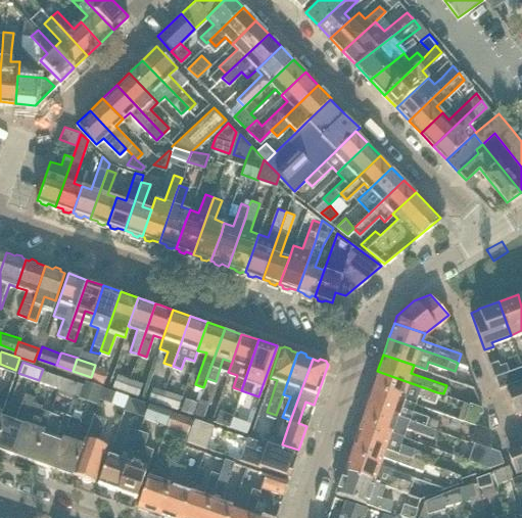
[(103,382),(107,369),(95,365),(91,377),(103,382)]
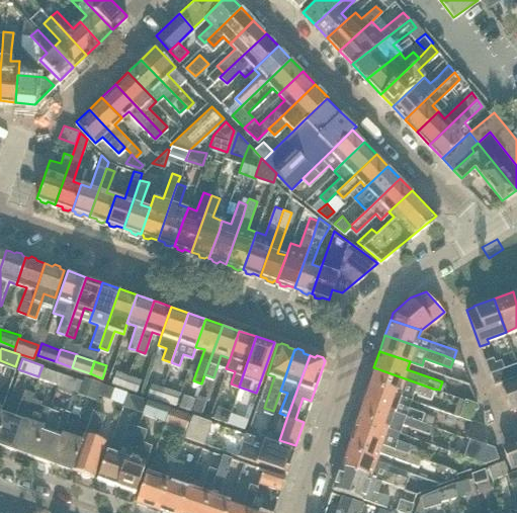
[(494,382),(516,373),(516,361),(490,370),(494,382)]
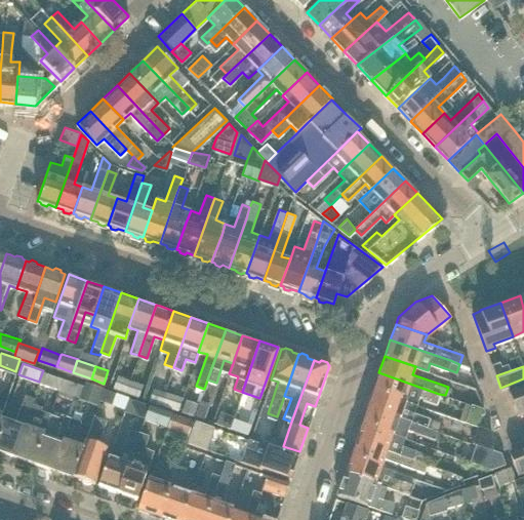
[(58,388),(63,377),(43,370),(39,381),(58,388)]
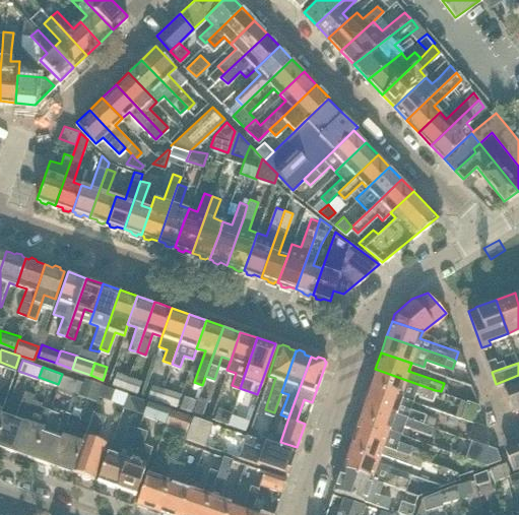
[(432,399),(435,390),(375,369),(370,385),(412,400),(415,392),(418,393),(418,394),(432,399)]
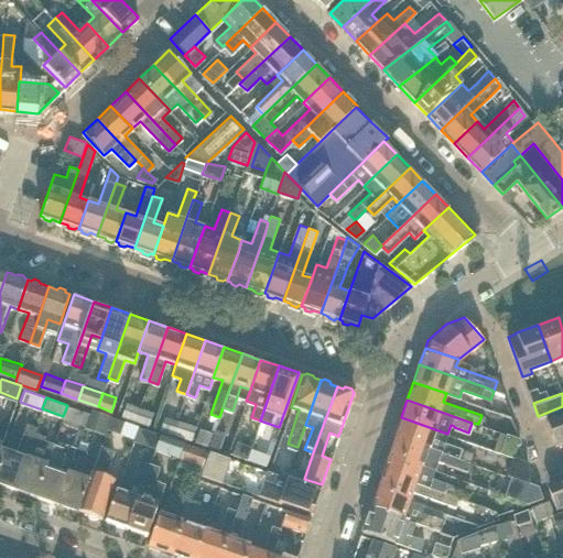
[(136,420),(140,406),(127,402),(121,415),(136,420)]
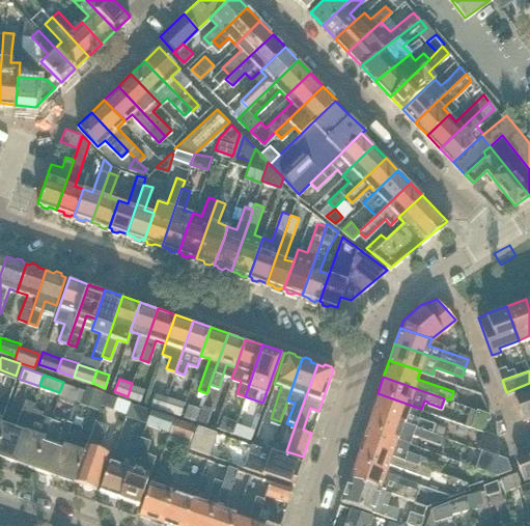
[(79,400),(83,388),(63,382),(59,392),(59,393),(79,400)]
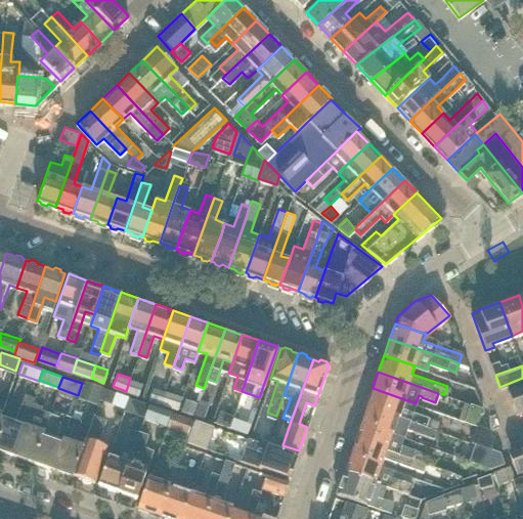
[(130,378),(126,391),(137,395),(142,382),(130,378)]
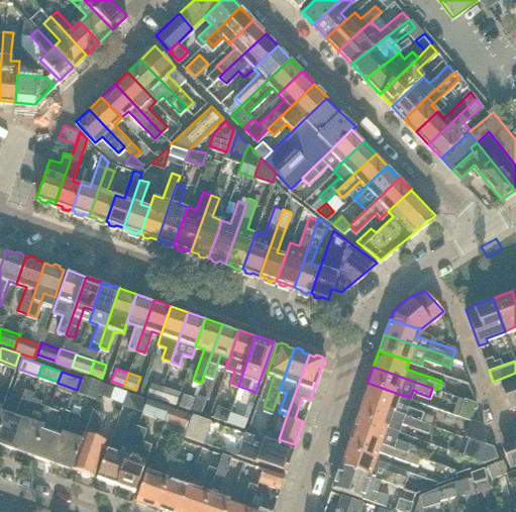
[(82,375),(81,378),(77,390),(77,391),(95,397),(100,381),(82,375)]
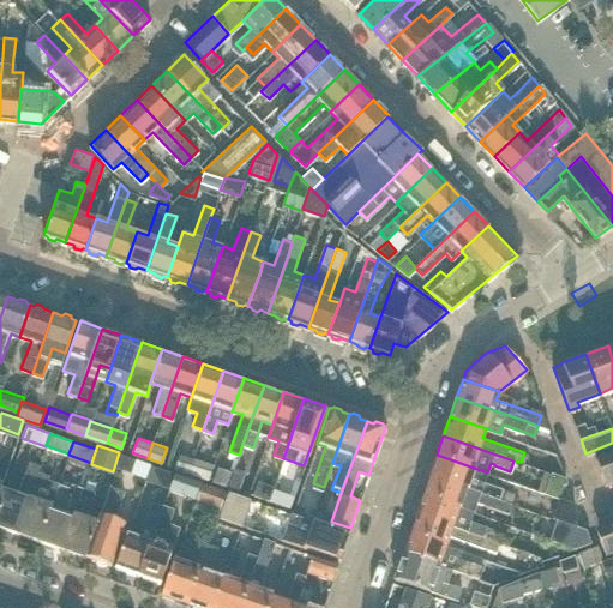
[(188,471),(193,456),(179,451),(174,467),(188,471)]
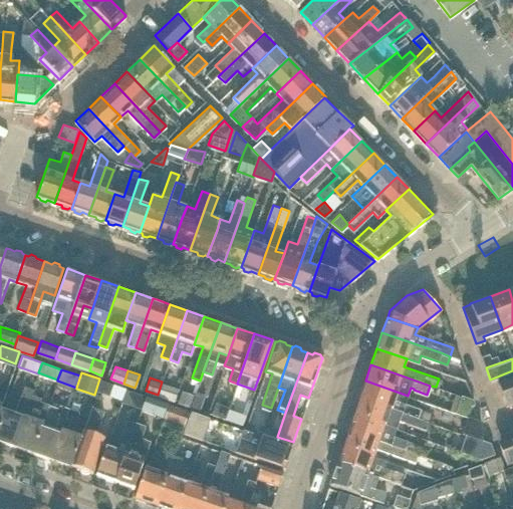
[(498,382),(506,405),(512,402),(512,388),(509,377),(498,382)]
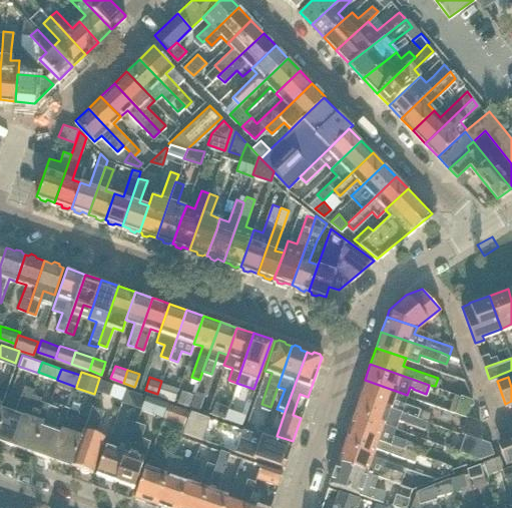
[(121,398),(125,387),(101,379),(97,389),(121,398)]
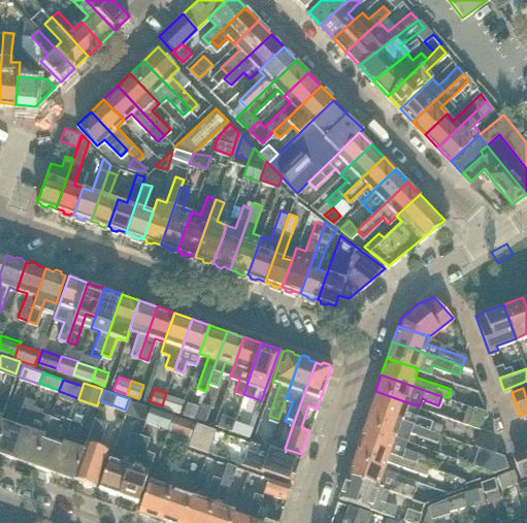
[(0,451),(13,457),(32,405),(36,394),(26,391),(14,424),(4,421),(0,431),(0,451)]
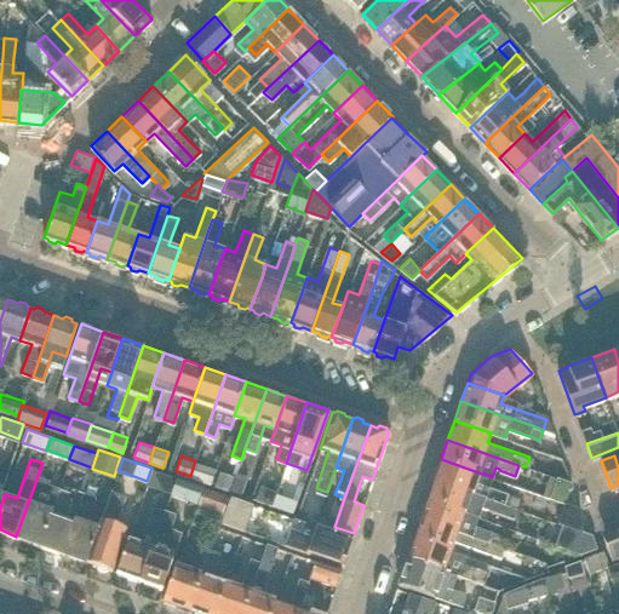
[(488,486),(492,477),(441,459),(434,478),(516,508),(520,497),(488,486)]
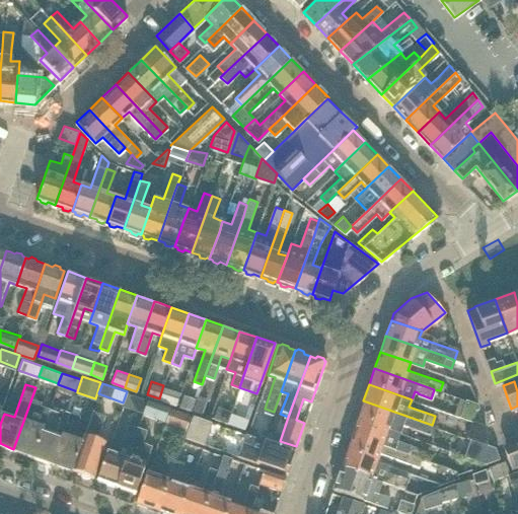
[(163,385),(159,398),(175,404),(179,391),(163,385)]
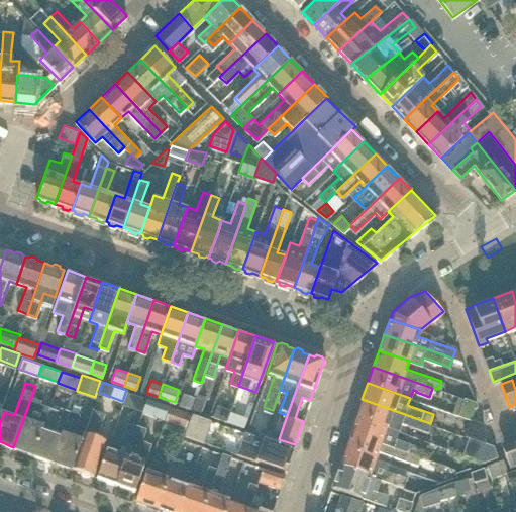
[(190,407),(194,396),(183,392),(179,403),(190,407)]
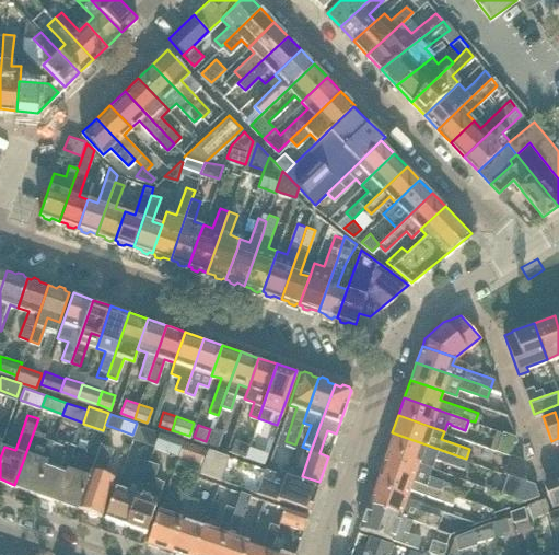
[(218,444),(223,428),(213,425),(208,441),(218,444)]
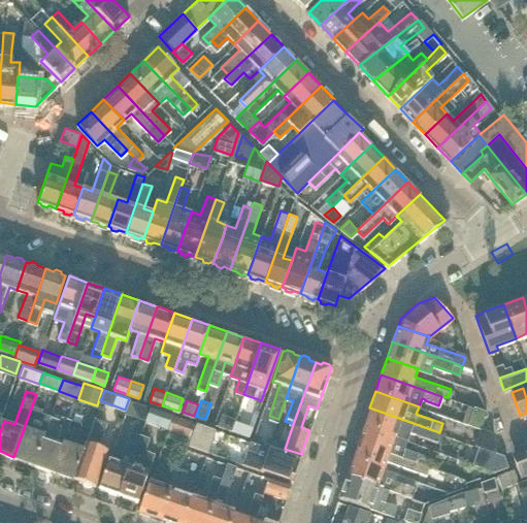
[(33,431),(40,410),(32,405),(13,457),(33,463),(43,434),(33,431)]
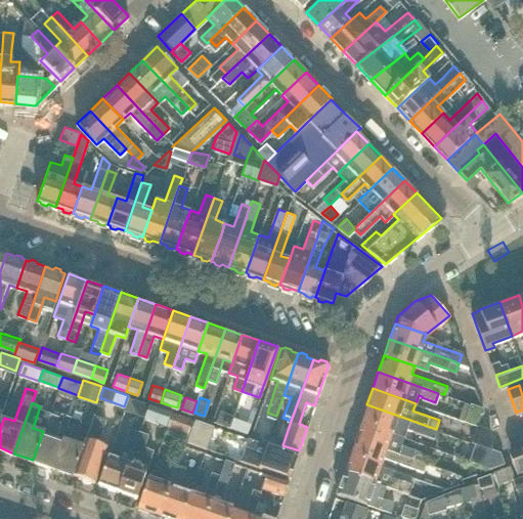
[(167,424),(171,411),(149,402),(145,417),(167,424)]
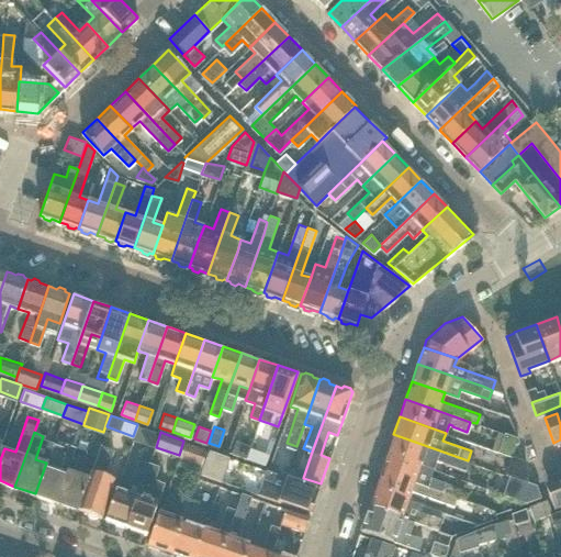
[(518,441),(517,435),(503,433),(498,450),(511,455),(515,442),(518,441)]
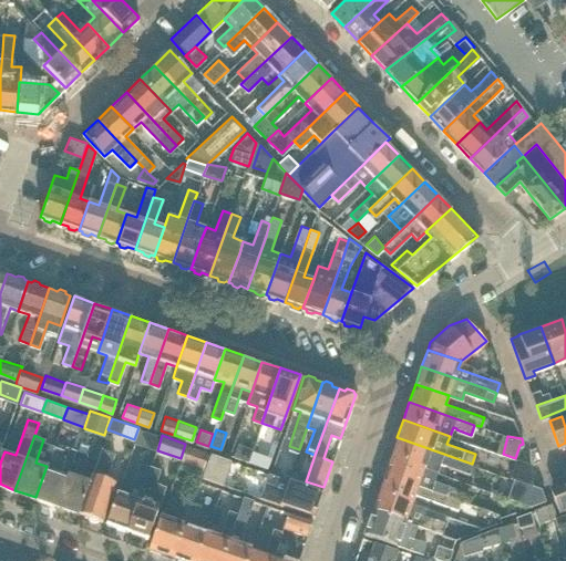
[(472,464),(397,437),(391,455),(438,471),(440,463),(469,473),(472,464)]
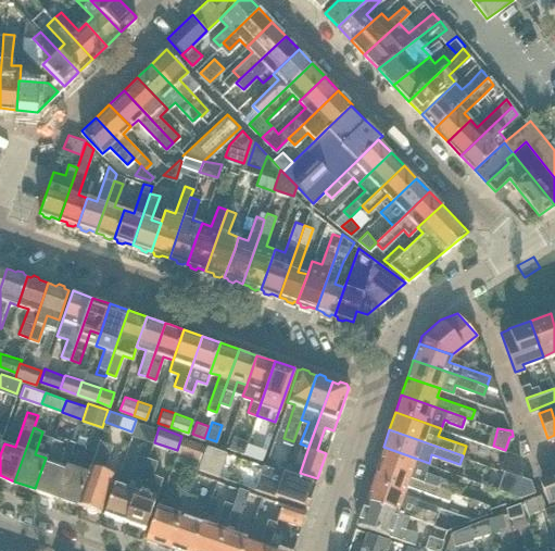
[(243,452),(247,441),(248,440),(234,435),(229,447),(243,452)]
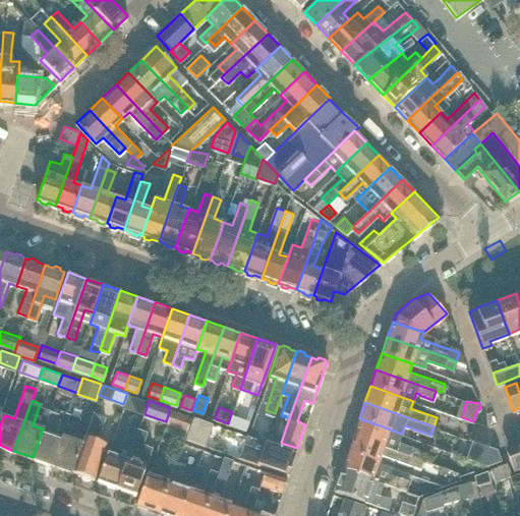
[(185,431),(191,415),(171,408),(166,423),(185,431)]
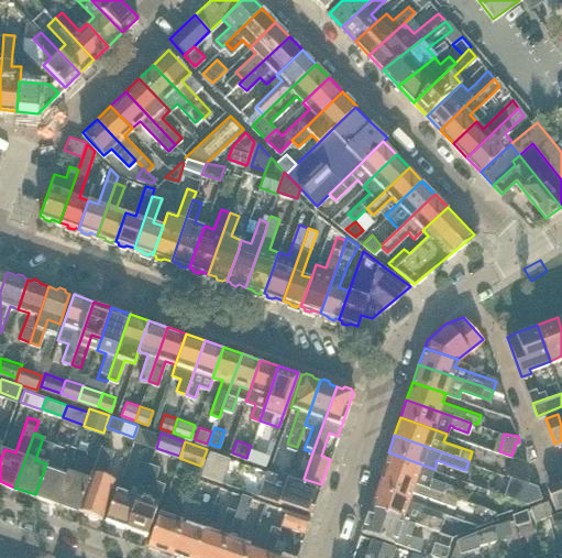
[(54,442),(46,463),(35,494),(57,502),(76,448),(66,445),(65,447),(54,442)]
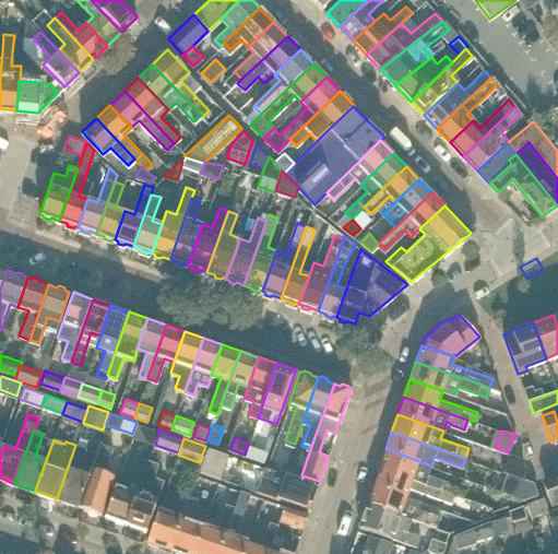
[(104,473),(113,448),(99,444),(88,475),(78,506),(101,514),(114,476),(104,473)]
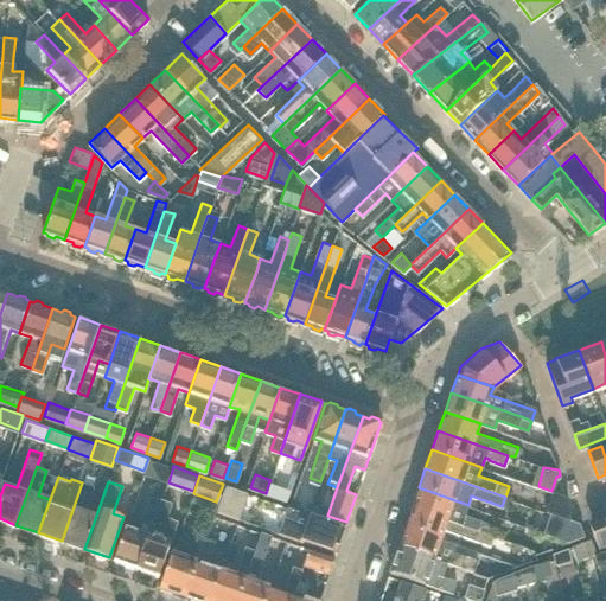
[(269,481),(266,493),(286,500),(291,488),(269,481)]
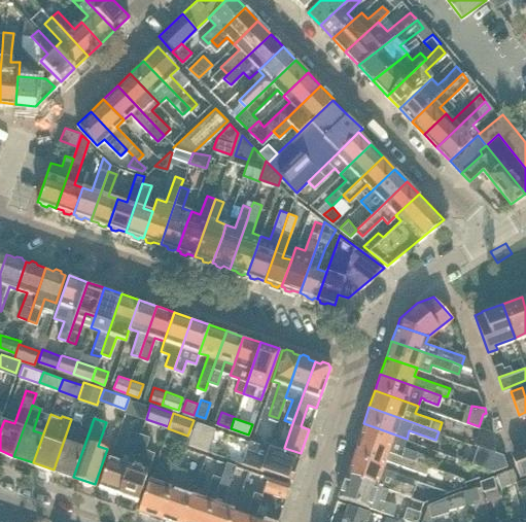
[(72,444),(80,422),(71,419),(54,470),(73,477),(83,448),(72,444)]
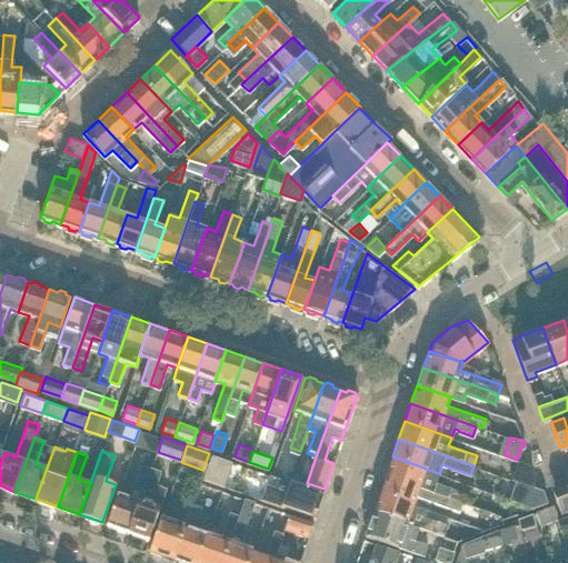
[(223,486),(232,461),(211,454),(202,479),(223,486)]
